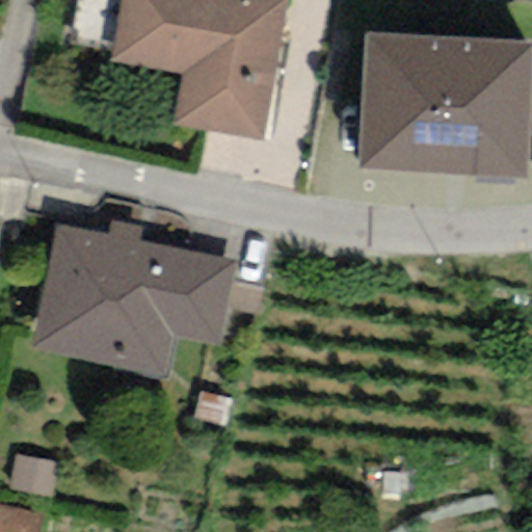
[(285,0),(118,0),(108,62),(181,75),(171,128),(261,142),(285,0)]
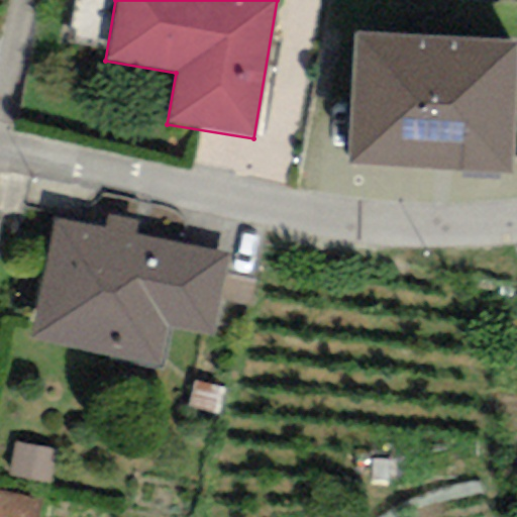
[(353,33),(346,166),(509,174),(516,42),(353,33)]
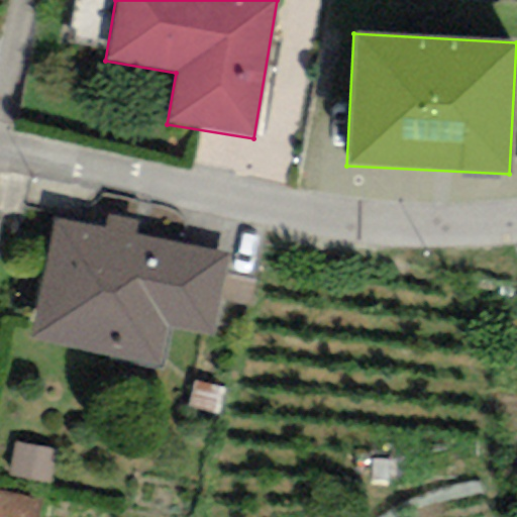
[(104,230),(53,218),(25,339),(160,370),(170,329),(187,246),(134,235),(137,222),(107,215),(104,230)]
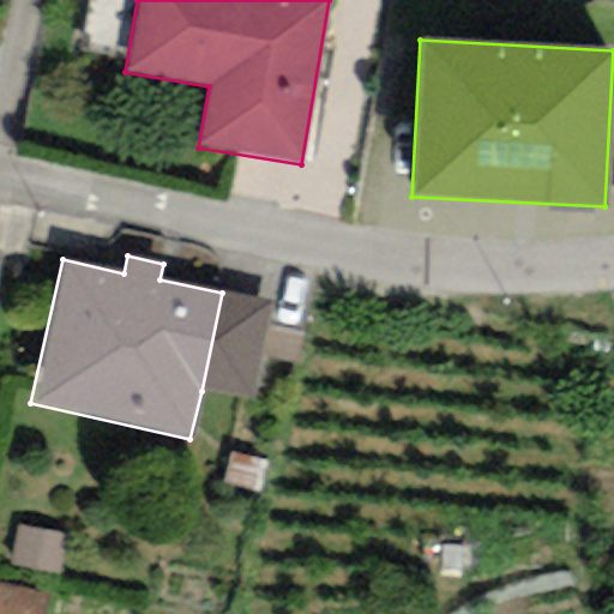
[(272,302),(222,293),(202,391),(252,402),(272,302)]
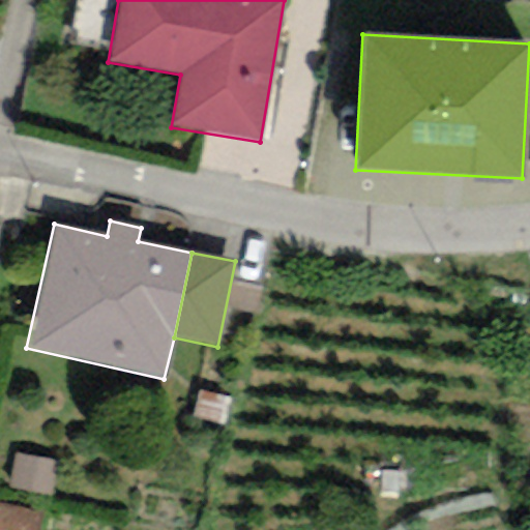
[(232,399),(198,390),(190,418),(225,427),(232,399)]
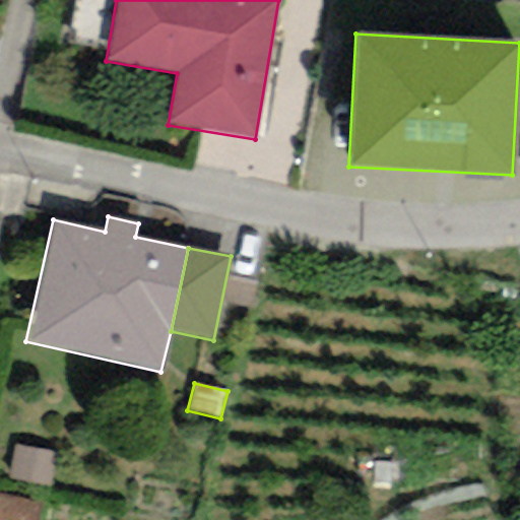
[(56,454),(15,447),(9,479),(50,486),(56,454)]
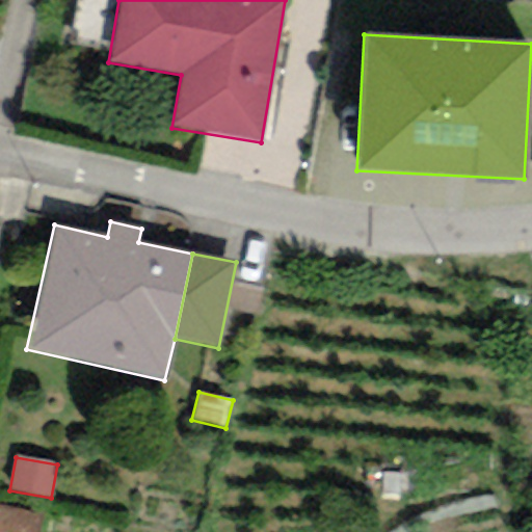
[(37,531),(42,514),(0,505),(0,531),(37,531)]
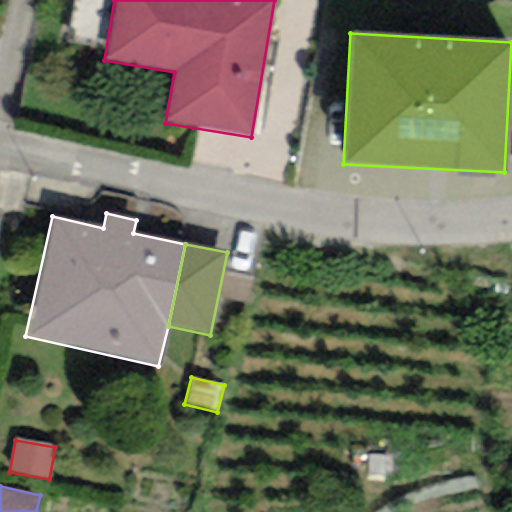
All buildings are outlined.
